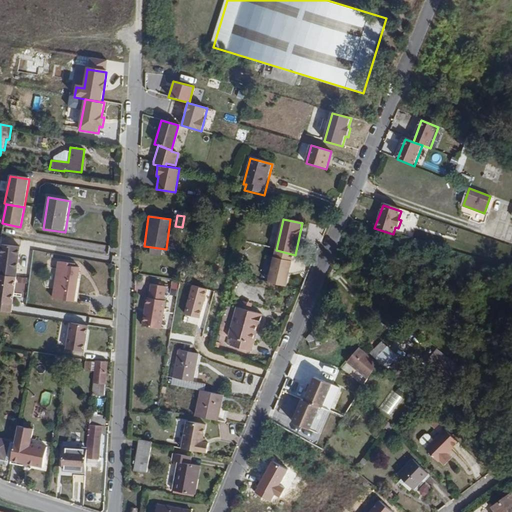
[(1,245),(0,251),(0,276),(16,279),(21,248),(1,245)]
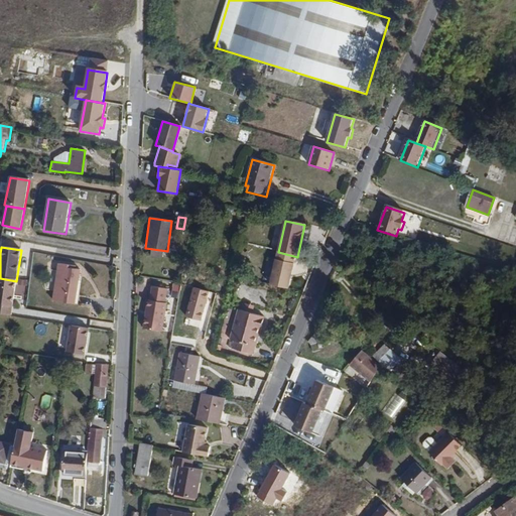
[(297,257),(278,252),(270,286),(289,290),(297,257)]
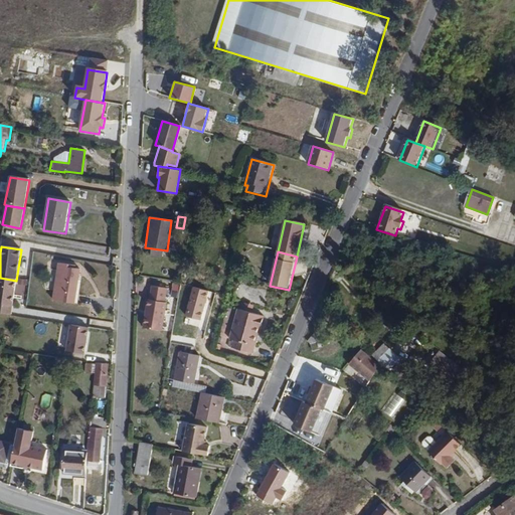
[(75,304),(80,270),(70,268),(71,265),(57,263),(51,301),(75,304)]
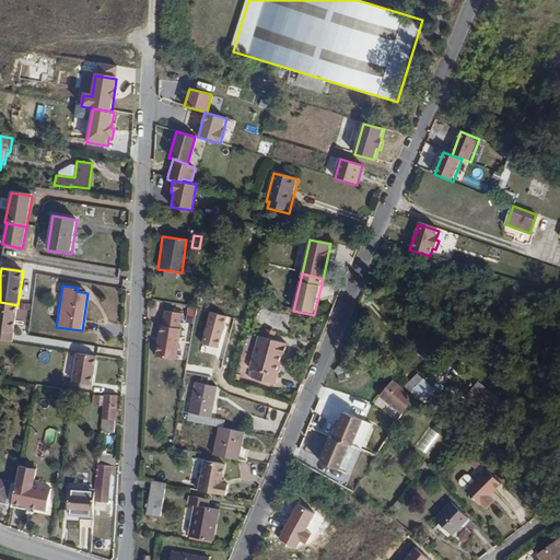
[(18,305),(0,302),(0,341),(12,343),(15,325),(26,327),(28,306),(18,305)]
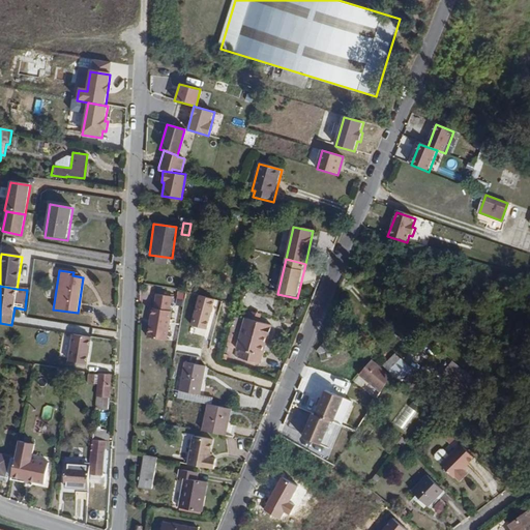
[(167,341),(173,296),(155,294),(154,308),(151,308),(147,339),(167,341)]
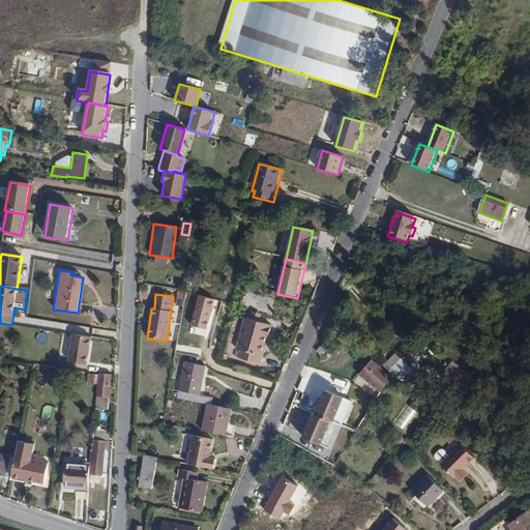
[(215,299),(199,295),(190,325),(207,329),(215,299)]
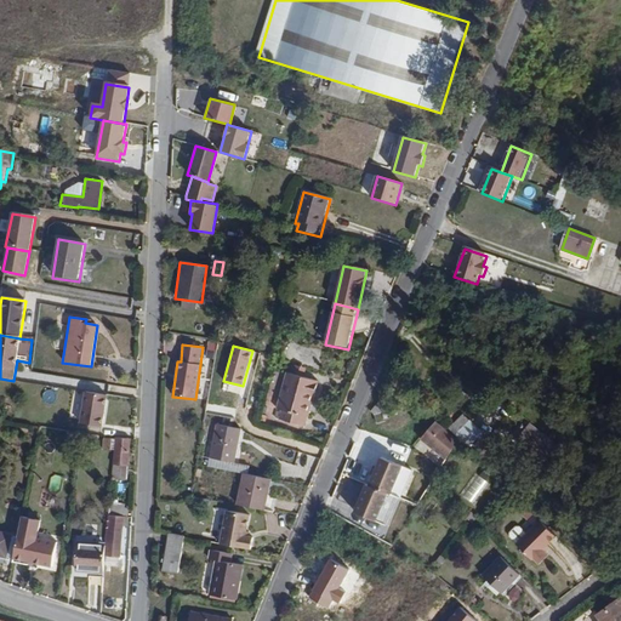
[(307,417),(317,381),(284,372),(275,408),(280,410),(277,421),(295,426),(298,415),(307,417)]
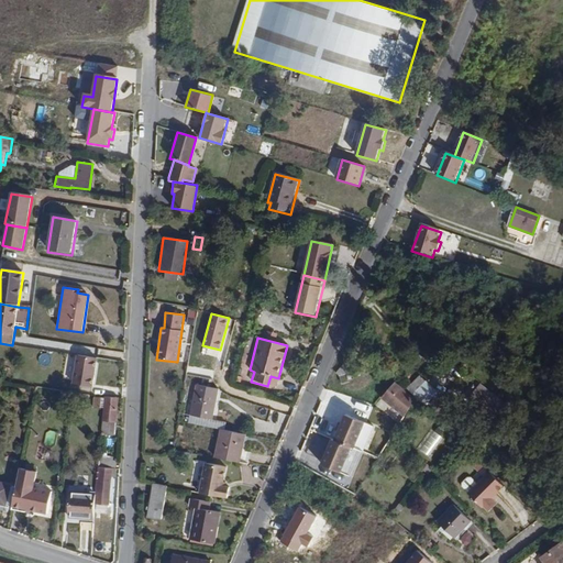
[(91,376),(92,371),(95,368),(97,359),(77,355),(72,384),(90,387),(92,376),(91,376)]
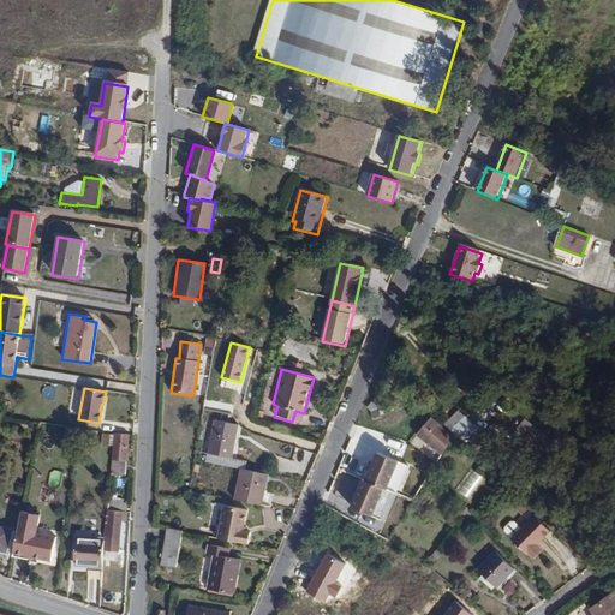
[(446,421),(465,439),(477,425),(458,407),(446,421)]
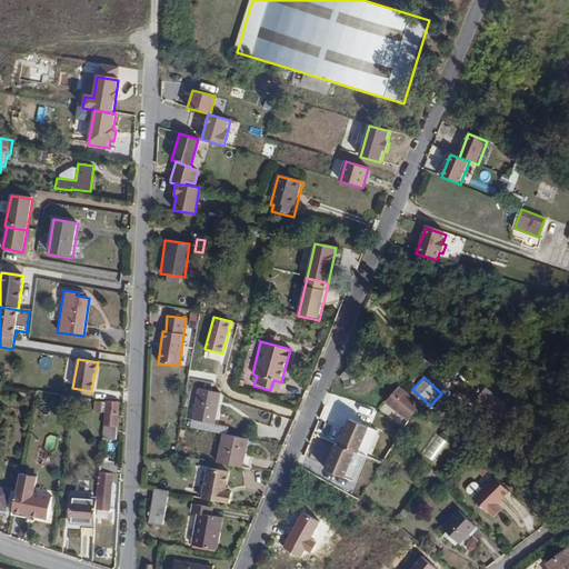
[(366,379),(351,383),(355,396),(369,391),(366,379)]
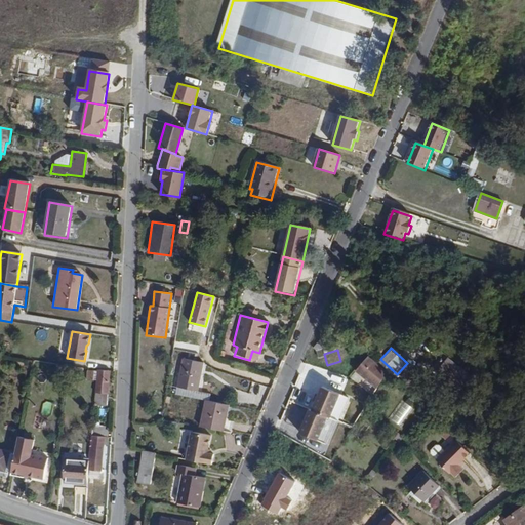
[(257,362),(259,353),(252,351),(249,360),(257,362)]
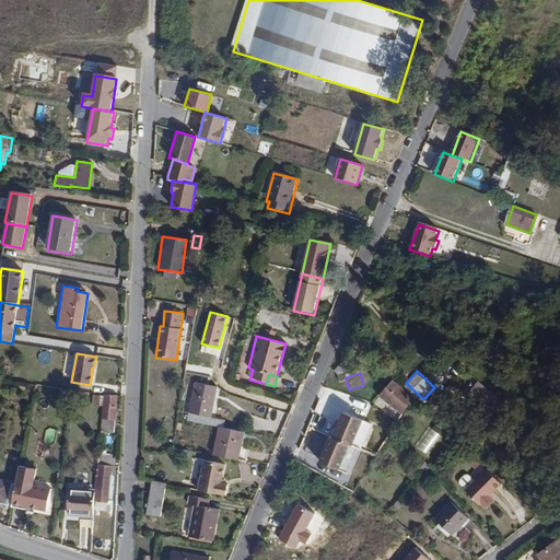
[(416,400),(393,381),(378,396),(401,416),(416,400)]
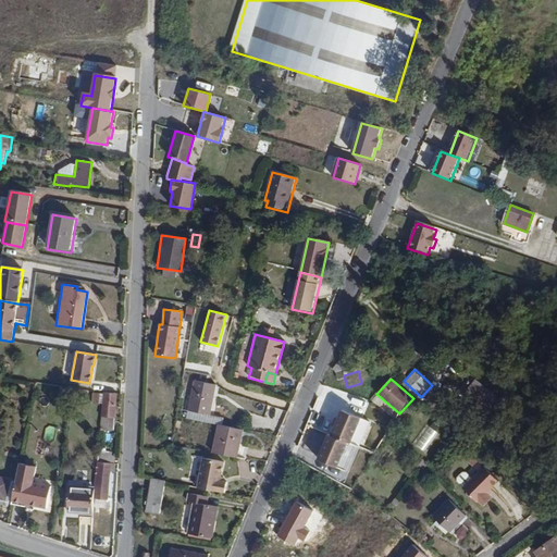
[(210,417),(215,385),(194,381),(187,412),(210,417)]
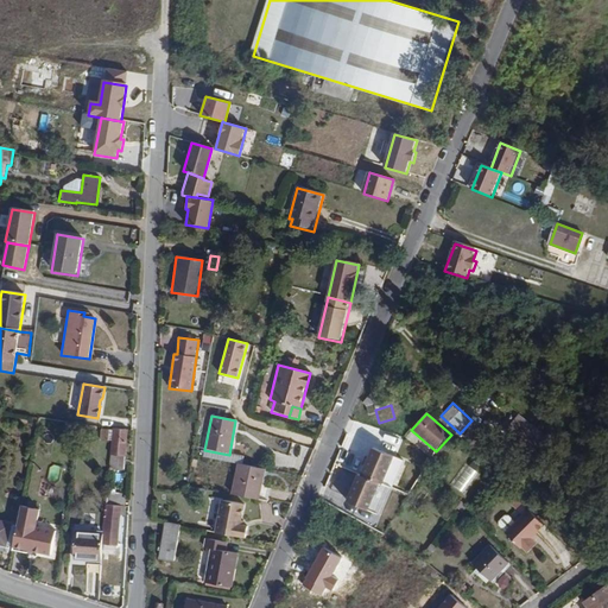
[(518,416),(507,431),(530,448),(542,431),(518,416)]
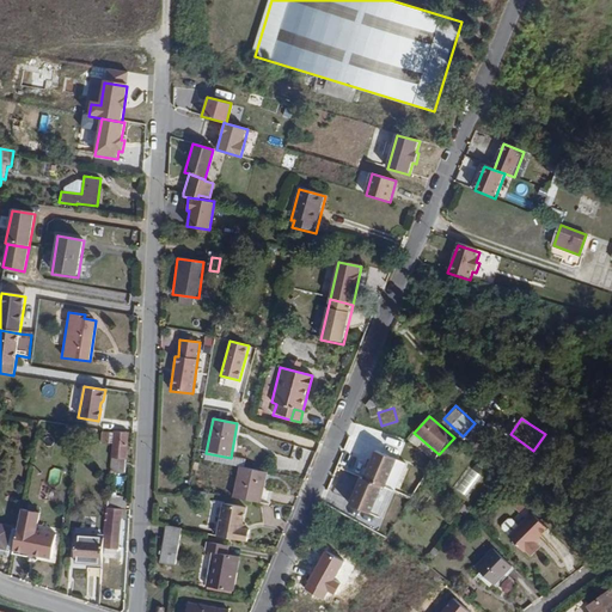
[(127,460),(129,432),(112,430),(110,459),(127,460)]
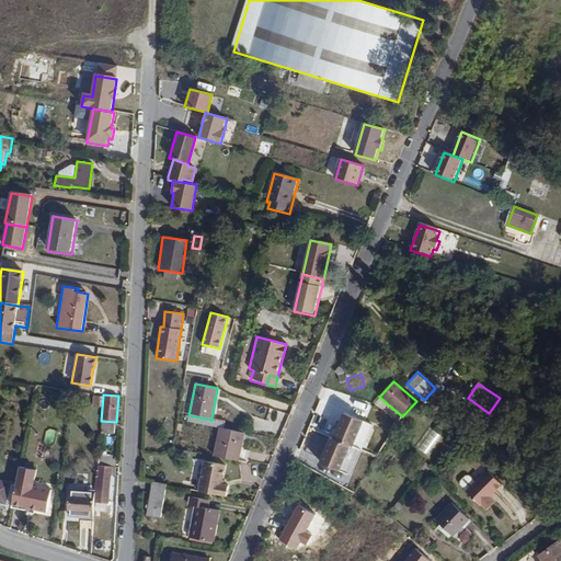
[(351,446),(352,446),(362,421),(343,414),(333,439),(328,437),(319,462),(341,470),(351,446)]
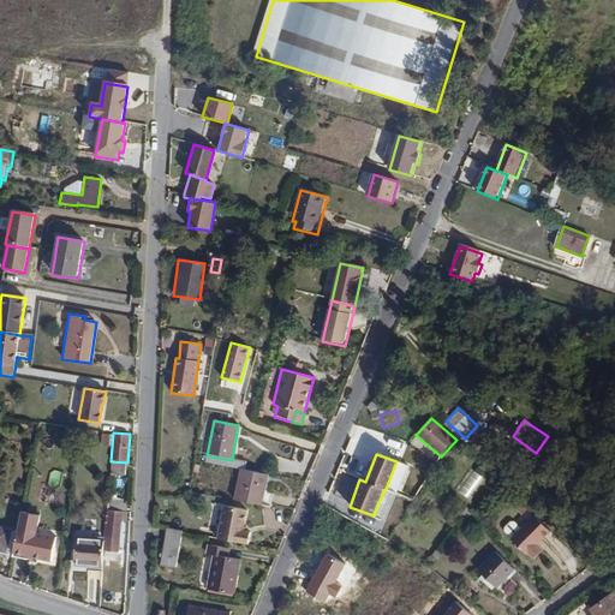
[(263,507),(270,476),(240,469),(233,500),(263,507)]
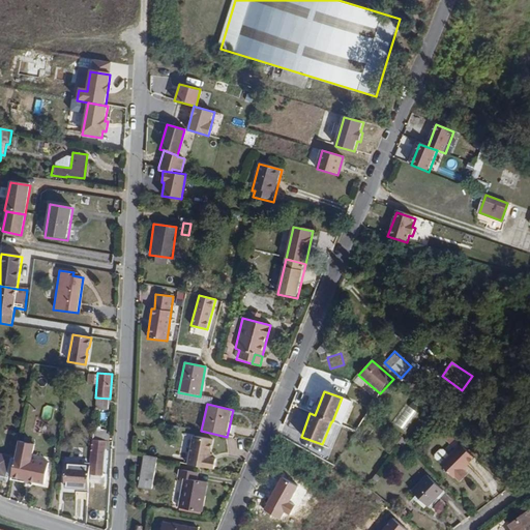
[(454,438),(445,430),(441,436),(450,444),(454,438)]
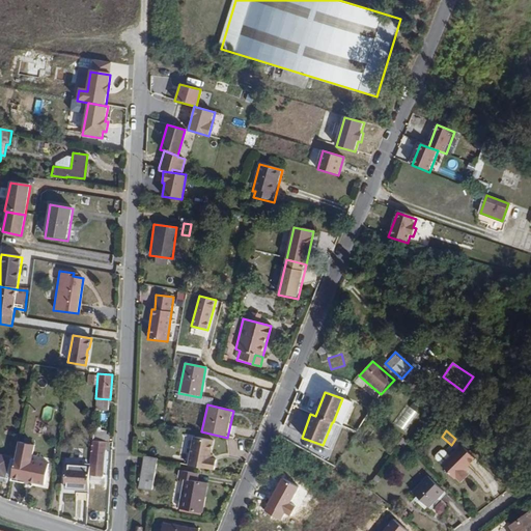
[(217,460),(211,459),(214,441),(194,438),(189,466),(215,471),(217,460)]
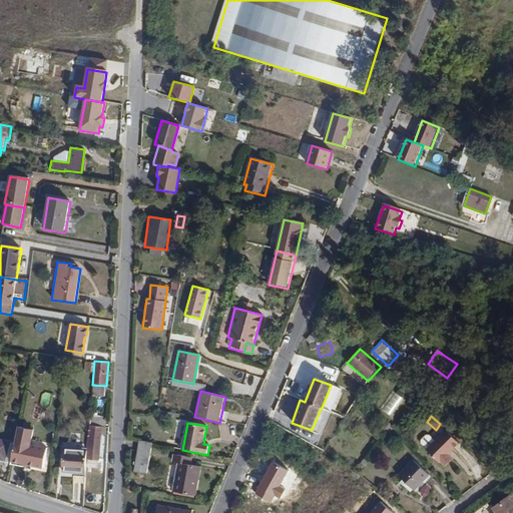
[(101,460),(103,427),(88,426),(86,451),(86,459),(101,460)]
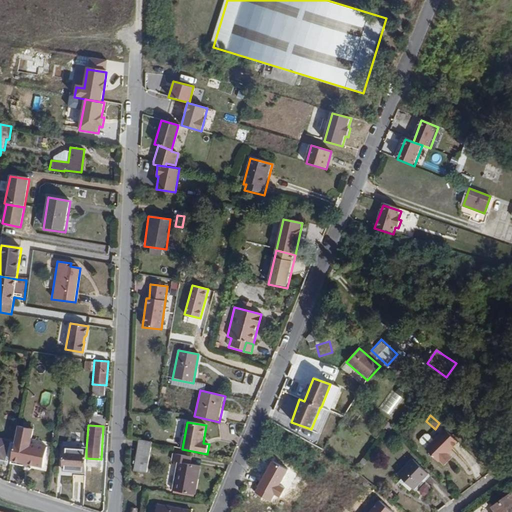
[(43,468),(46,447),(30,444),(33,428),(17,426),(10,463),(43,468)]
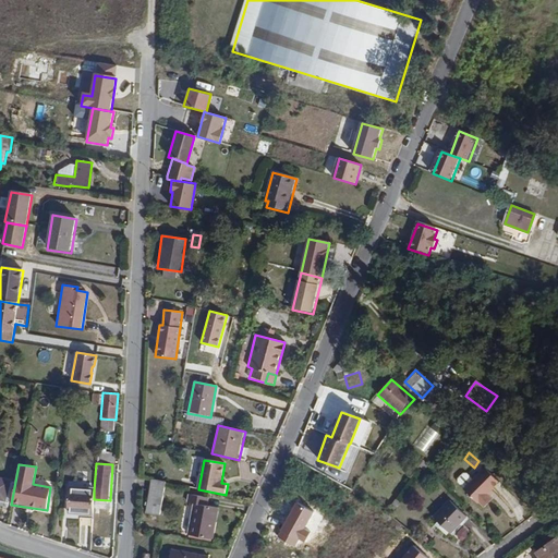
[(501,481),(485,466),(474,478),(464,490),(480,505),(482,502),(487,507),(496,498),(490,494),(501,481)]
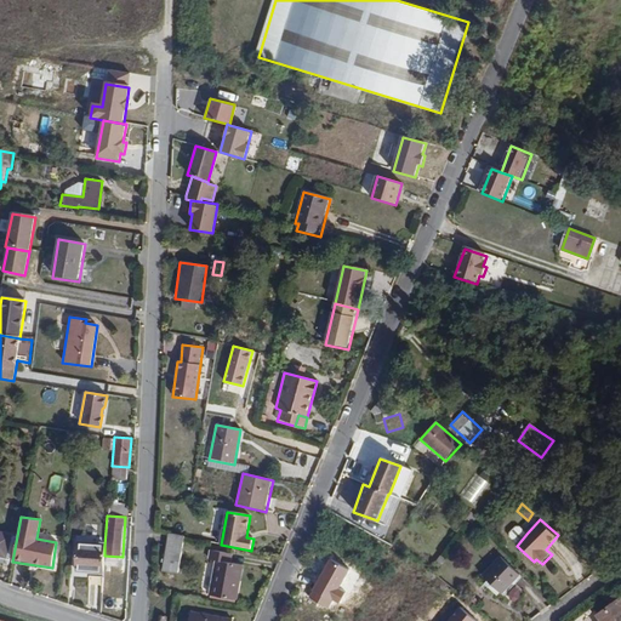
[(528,533),(519,528),(516,528),(511,535),(511,540),(517,546),(528,533)]
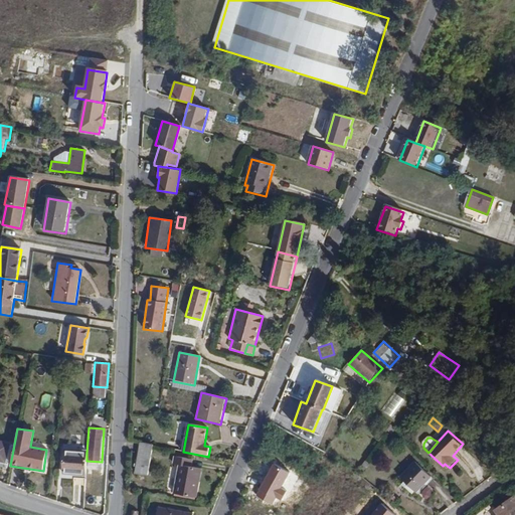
[(147,474),(151,447),(149,446),(148,445),(148,444),(139,441),(135,472),(147,474)]
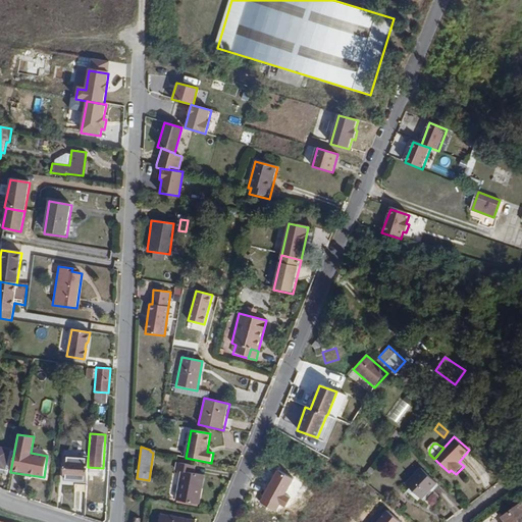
[(0,468),(4,470),(10,449),(6,449),(2,465),(0,464),(0,468)]
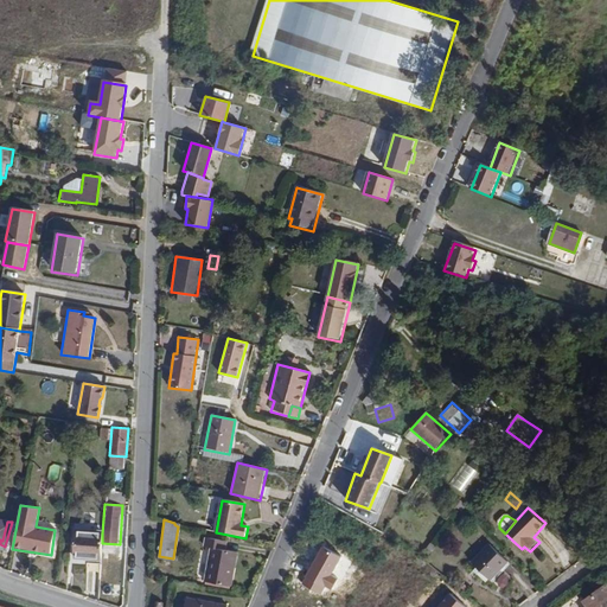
[(98,540),(98,531),(76,531),(76,540),(72,540),(72,554),(76,554),(76,558),(95,558),(95,554),(98,554),(98,540)]
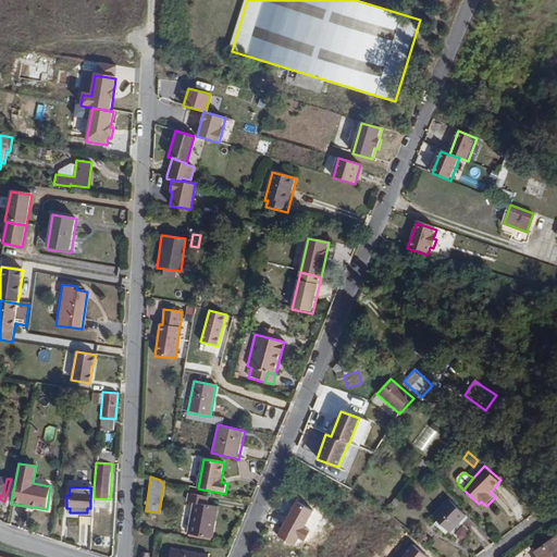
[(211,539),(218,507),(205,505),(207,496),(188,493),(187,503),(194,504),(188,534),(211,539)]
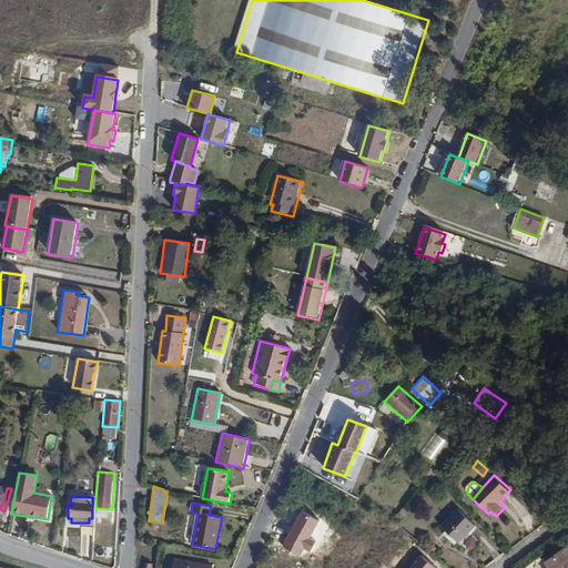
[(470,523),(460,513),(457,509),(442,526),(462,545),(477,528),(470,523)]
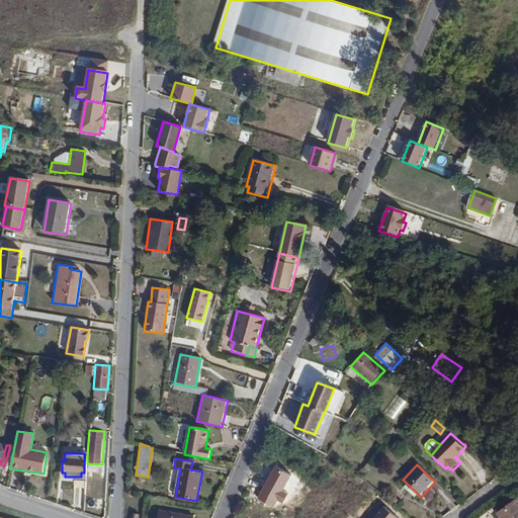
[(290,476),(274,466),(257,498),(274,507),(277,501),(282,503),(287,494),(282,491),(290,476)]
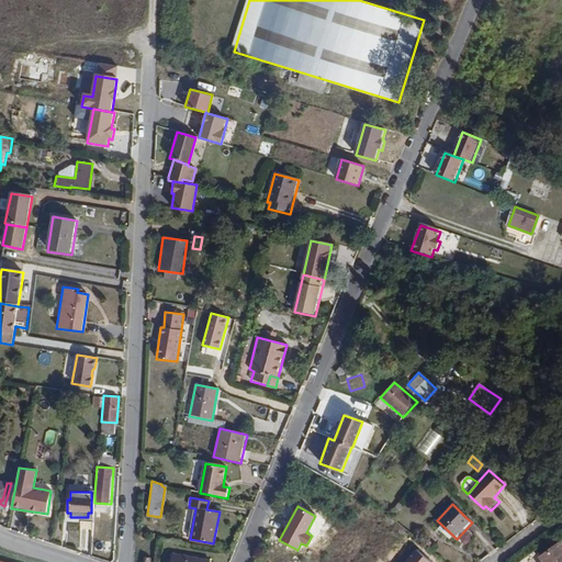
[(561,561),(561,542),(561,541),(539,557),(542,561),(561,561)]
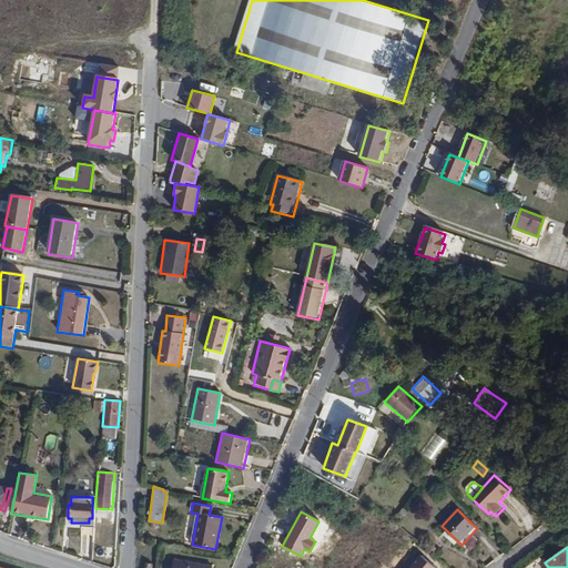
[(433,567),(419,556),(407,567),(433,567)]
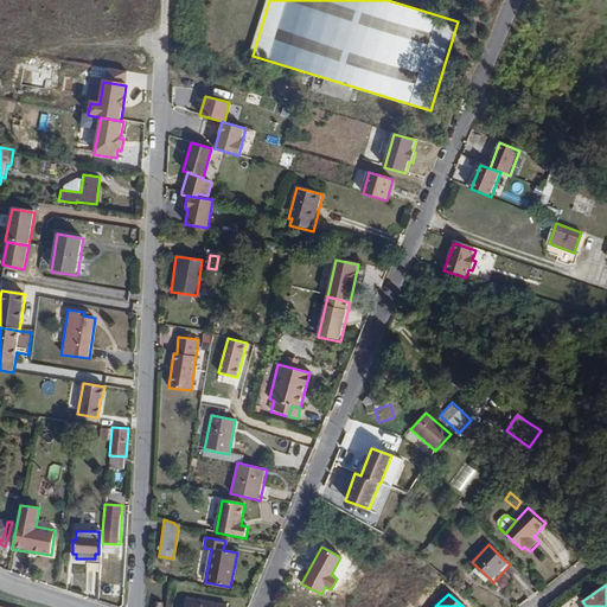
All buildings are outlined.
